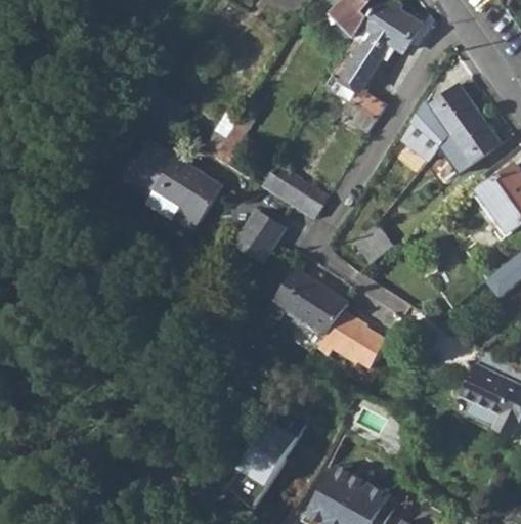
[(354,36),(322,89),(360,111),(375,119),(384,103),(360,90),(384,54),(391,44),(395,47),(402,51),(420,24),(397,9),(400,5),(392,0),(379,0),(368,15),(354,36)]
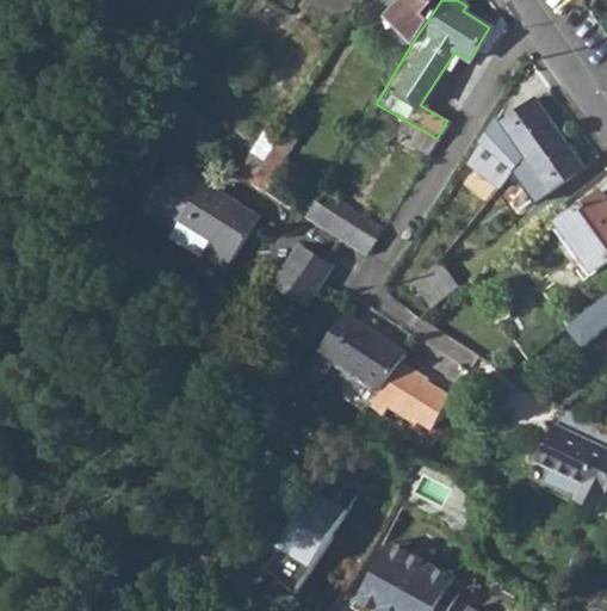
[(413,42),(429,18),(421,11),(431,0),(400,0),(386,14),(413,42)]
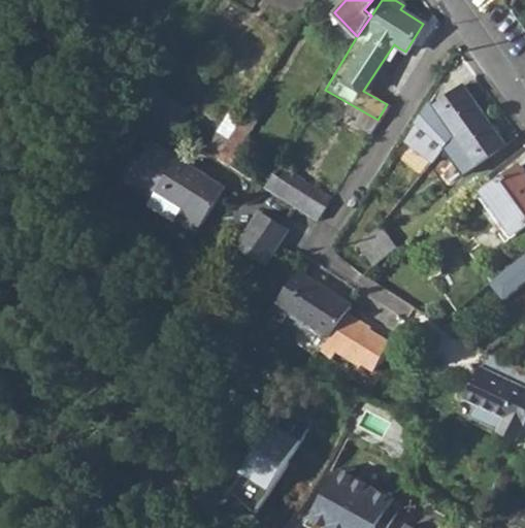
[(524,0),(503,0),(524,30),(524,0)]
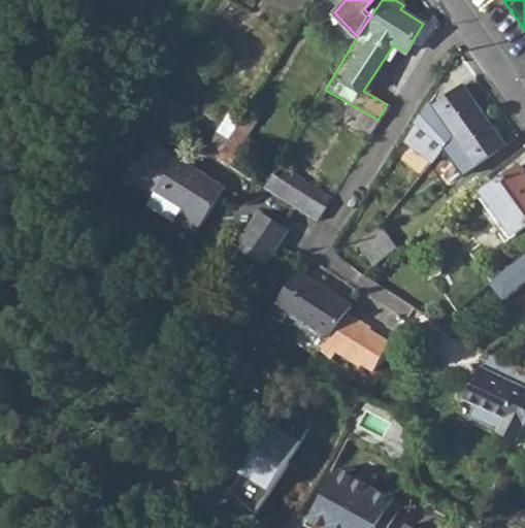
[(387,55),(391,59),(398,47),(394,44),(387,55)]
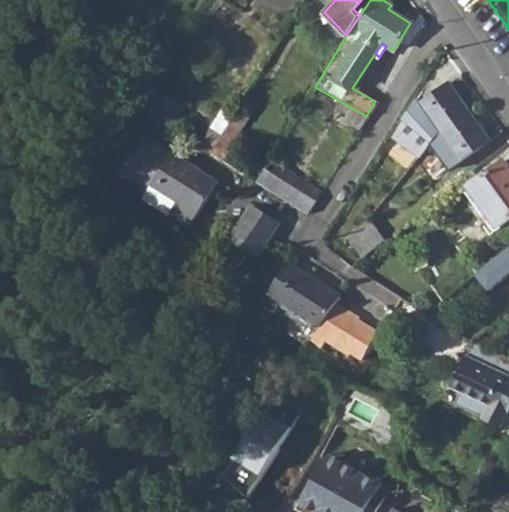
[(447,82),(419,102),(420,105),(439,131),(467,111),(447,82)]
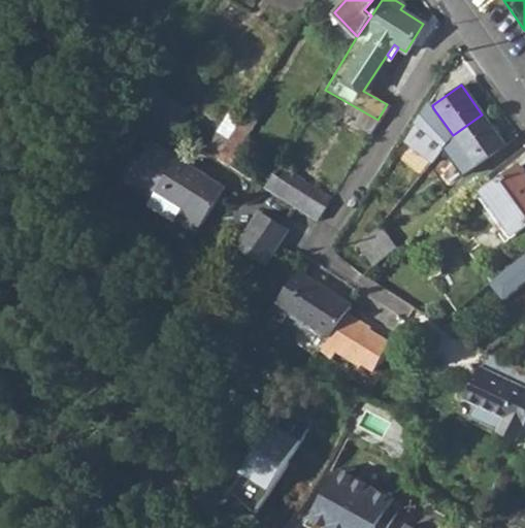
[(234,162),(257,121),(230,106),(207,147),(234,162)]
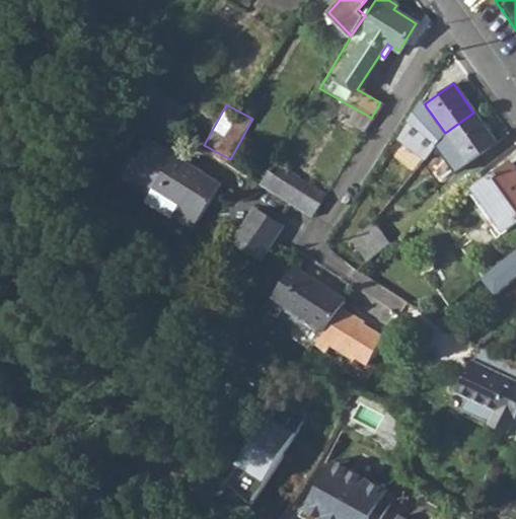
[(418,121),(435,145),(445,133),(426,106),(418,121)]
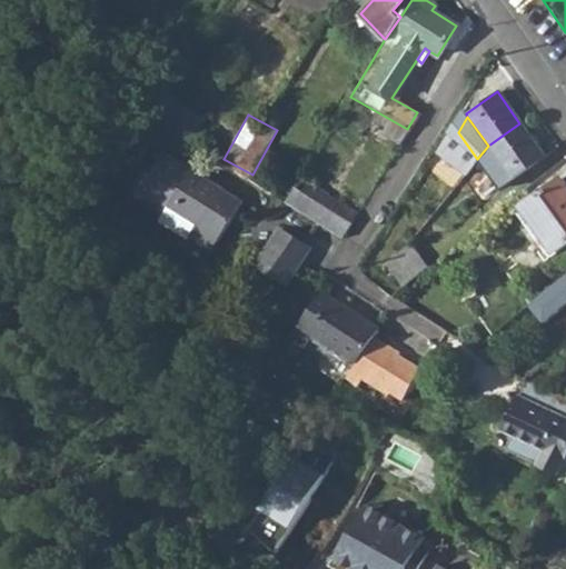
[(383,135),(398,143),(407,129),(391,120),(383,135)]
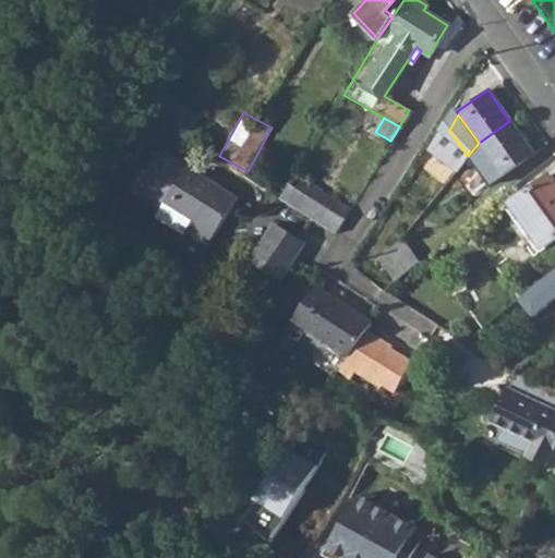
[(509,121),(479,143),(502,174),(532,153),(509,121)]
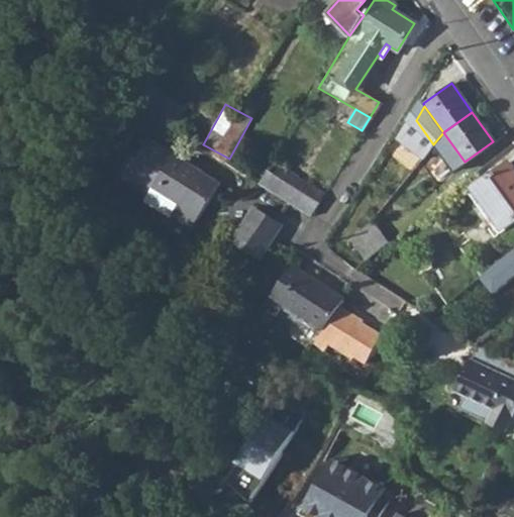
[(433,144),(452,172),(465,162),(443,132),(433,144)]
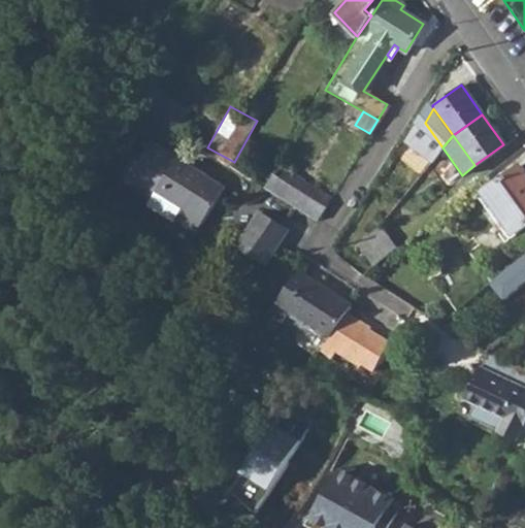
[(150,140),(128,174),(155,192),(154,193),(201,221),(223,186),(150,140)]
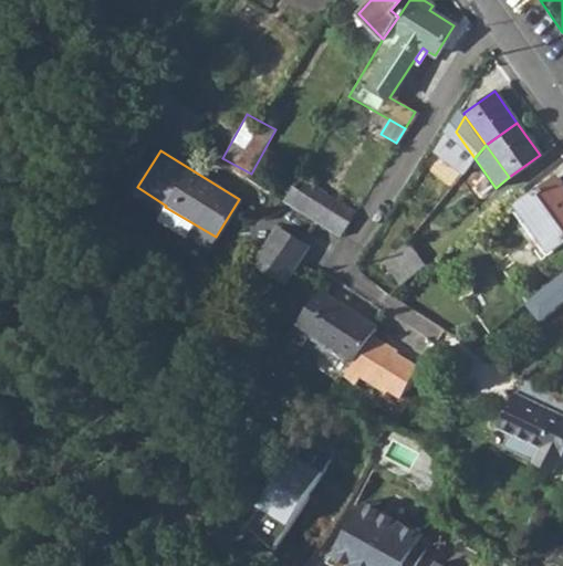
[(562,185),(558,178),(520,206),(553,251),(562,243),(562,185)]
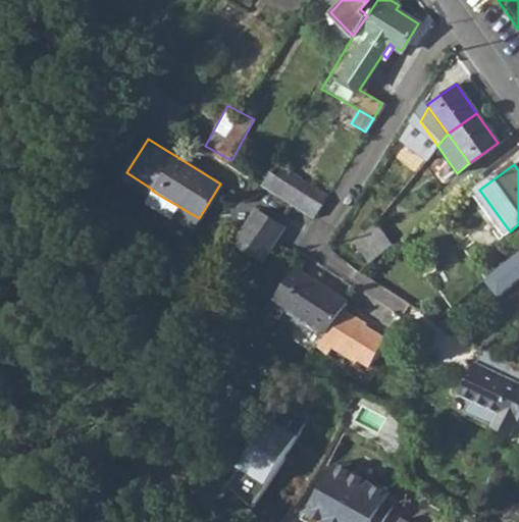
[(275,174),(321,203),(326,193),(280,165),(275,174)]
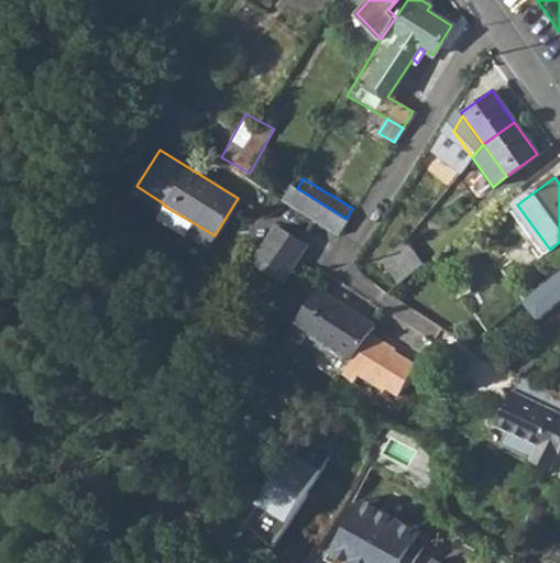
[(289,184),(280,200),(337,234),(347,219),(297,188),(289,184)]
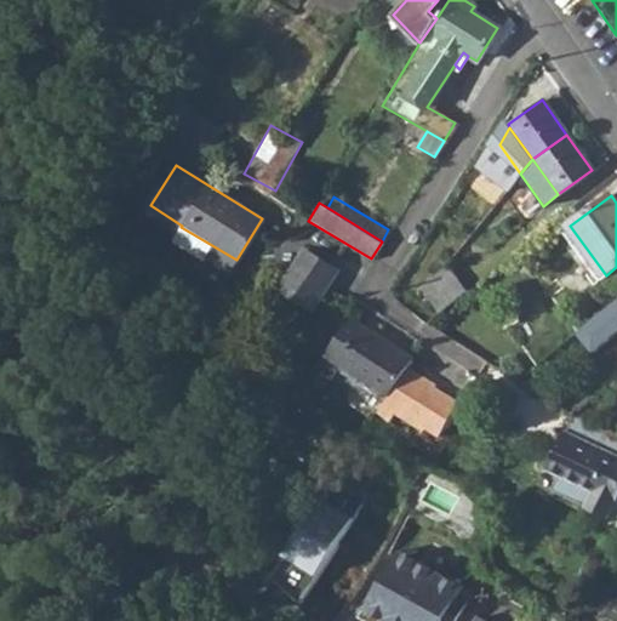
[(144,214),(177,234),(181,227),(182,226),(150,205),(144,214)]
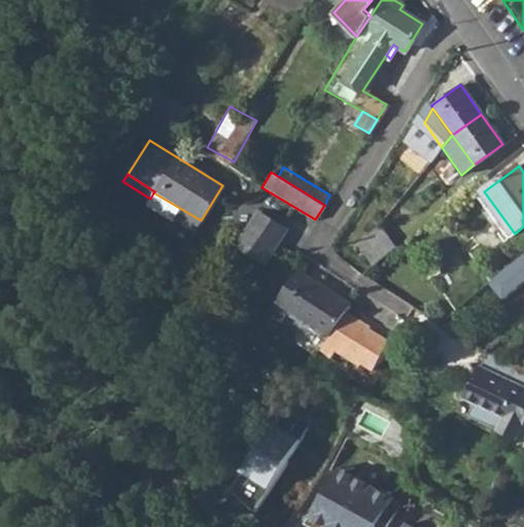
[(257,213),(237,245),(266,261),(285,230),(257,213)]
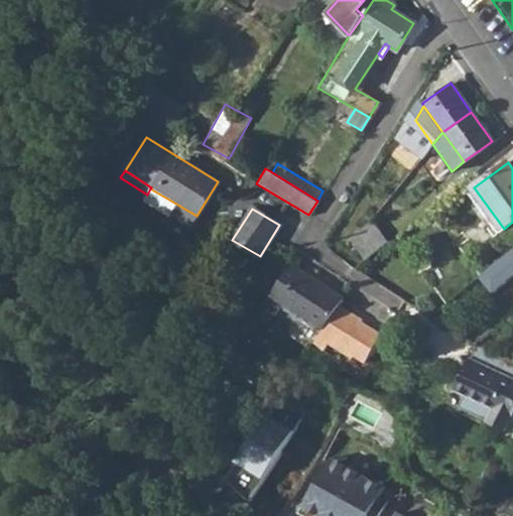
[(368,221),(347,238),(356,249),(376,233),(368,221)]
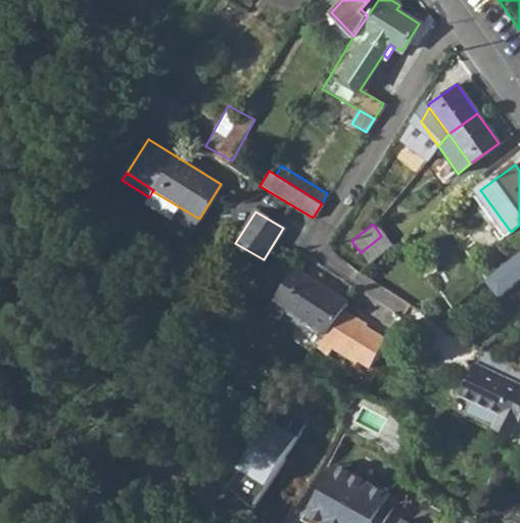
[(381,236),(361,252),(369,264),(390,246),(381,236)]
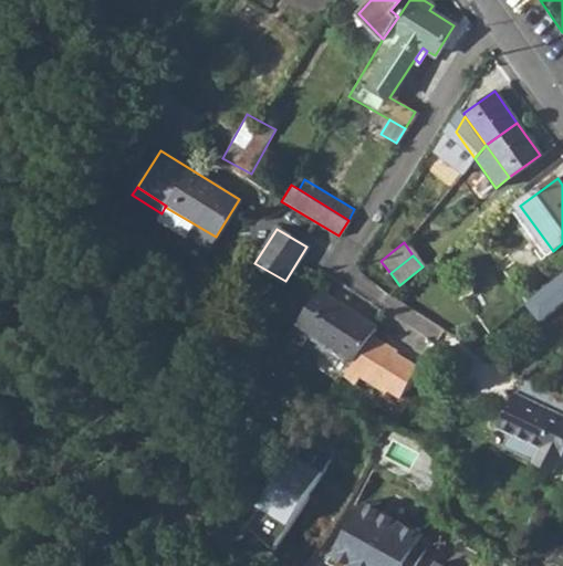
[(562,270),(525,302),(540,320),(562,301),(562,270)]
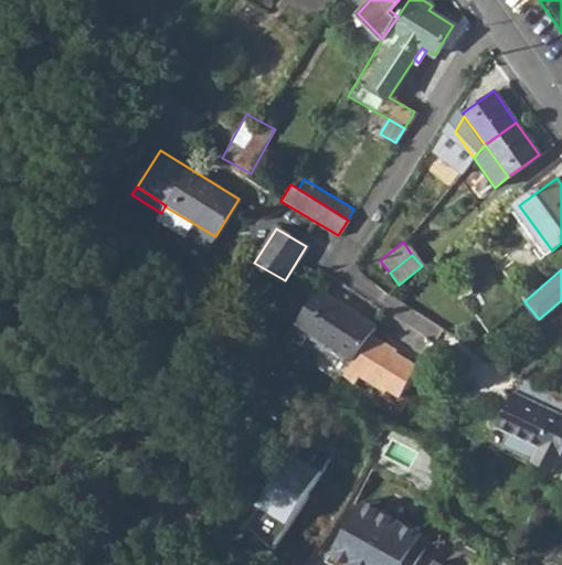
[(318,289),(296,322),(309,330),(353,360),(371,333),(375,327),(318,289)]
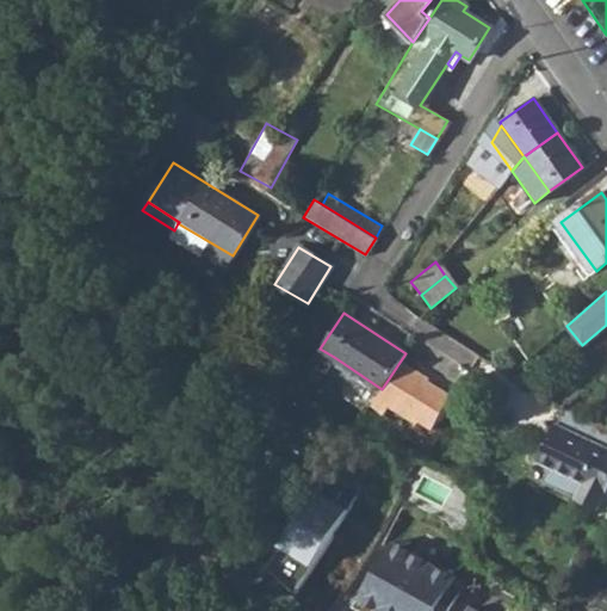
[(310,362),(324,371),(334,357),(320,349),(310,362)]
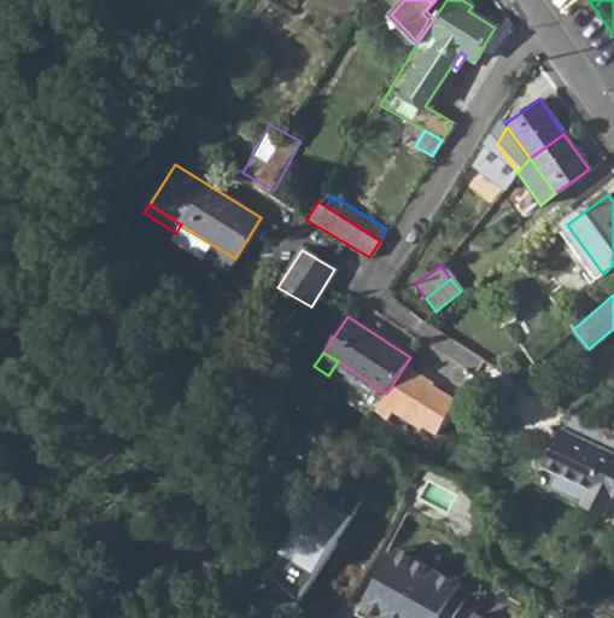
[(438,435),(457,400),(432,384),(433,382),(405,365),(386,394),(375,410),(387,421),(392,413),(420,430),(421,426),(438,435)]
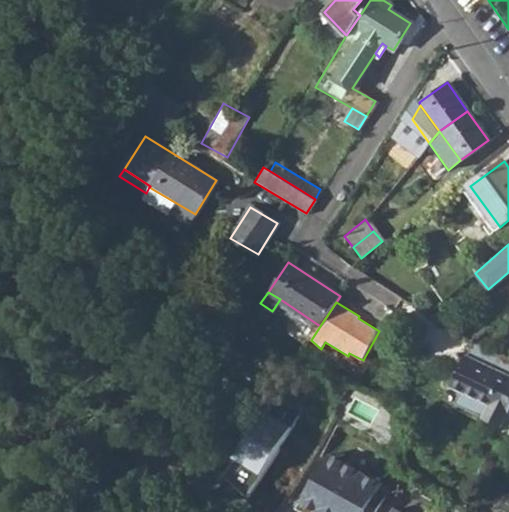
[(471,342),(465,356),(463,356),(449,387),(450,387),(489,406),(483,419),(501,426),(508,407),(508,358),(472,343),(471,342)]
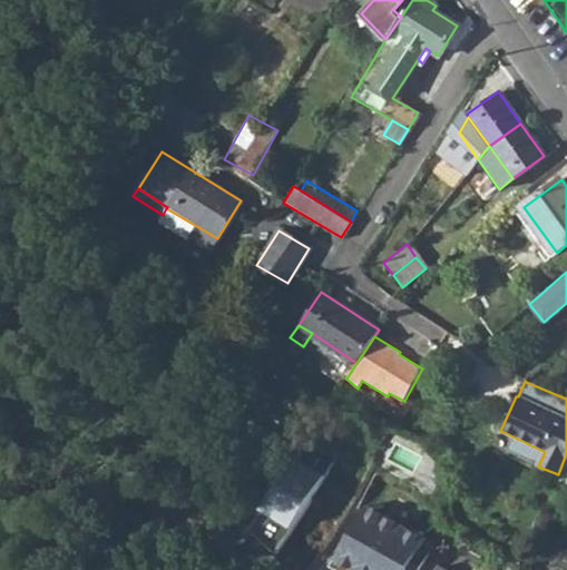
[(495,445),(538,467),(545,452),(501,431),(495,445)]
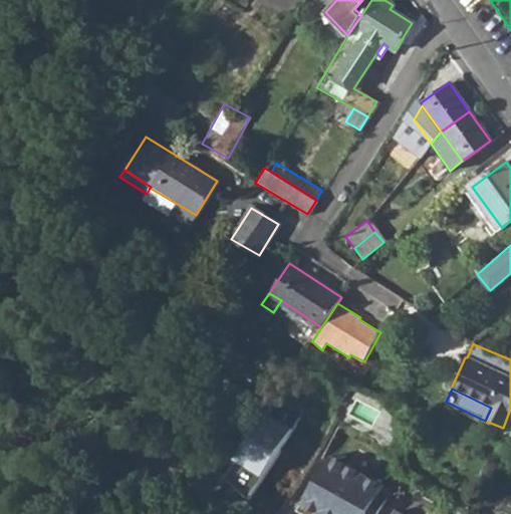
[(246,441),(226,469),(252,486),(272,458),(246,441)]
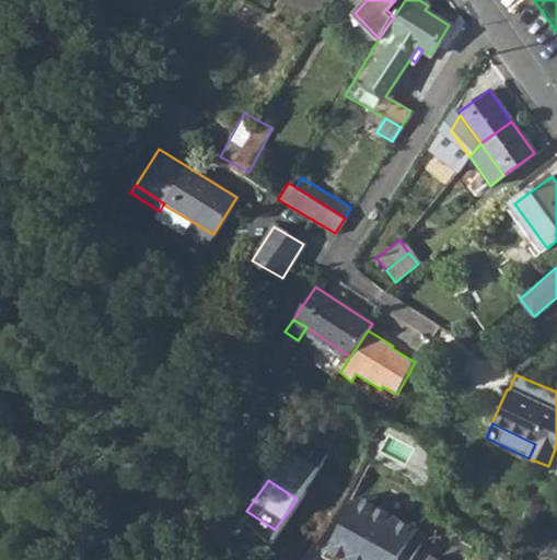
[(352,494),(363,499),(368,489),(357,483),(352,494)]
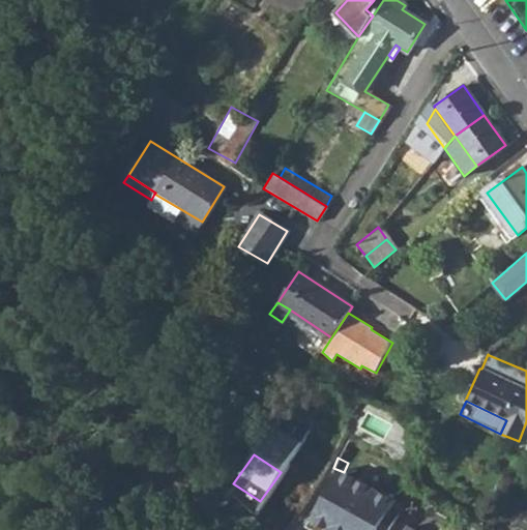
[(337,471),(334,475),(348,483),(351,479),(337,471)]
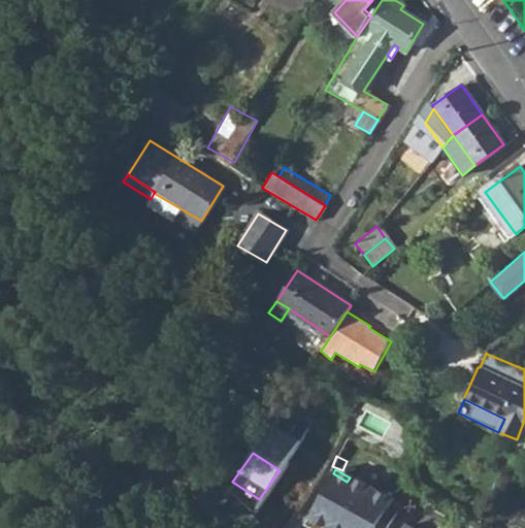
[(333,473),(301,527),(372,527),(389,500),(350,477),(347,482),(333,473)]
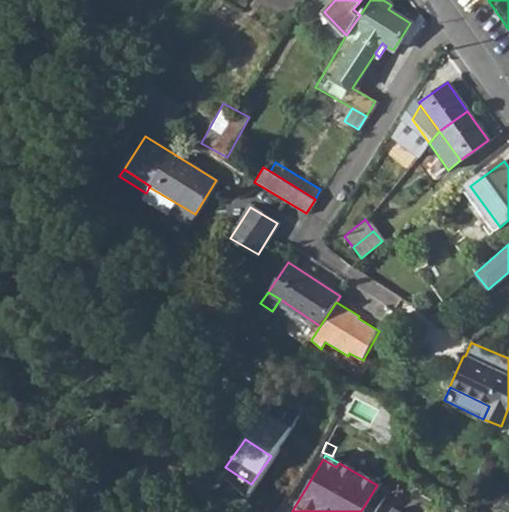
[(372,511),(383,494),(375,489),(361,511),(372,511)]
